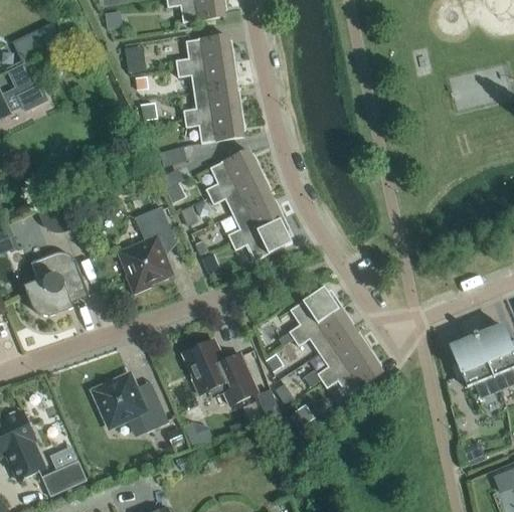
[(223,16),(220,0),(165,0),(167,7),(179,5),(182,22),(223,16)]
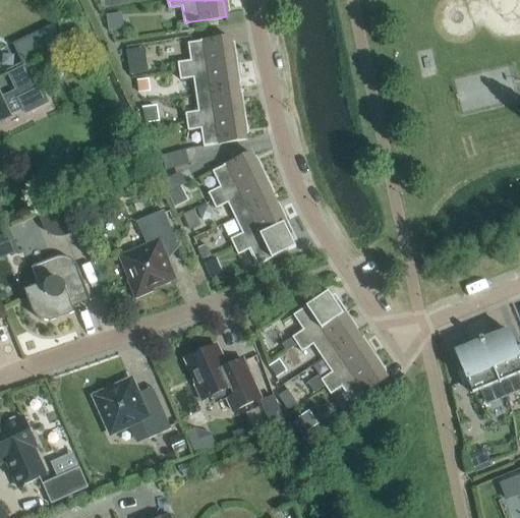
[(121,26),(118,10),(106,12),(108,29),(121,26)]
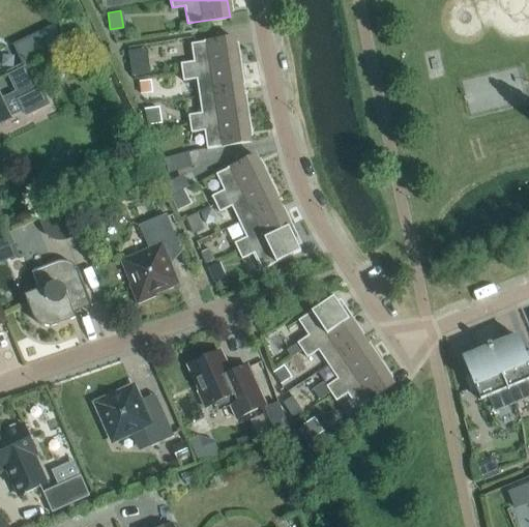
[(31,36),(40,57),(60,49),(50,28),(31,36)]
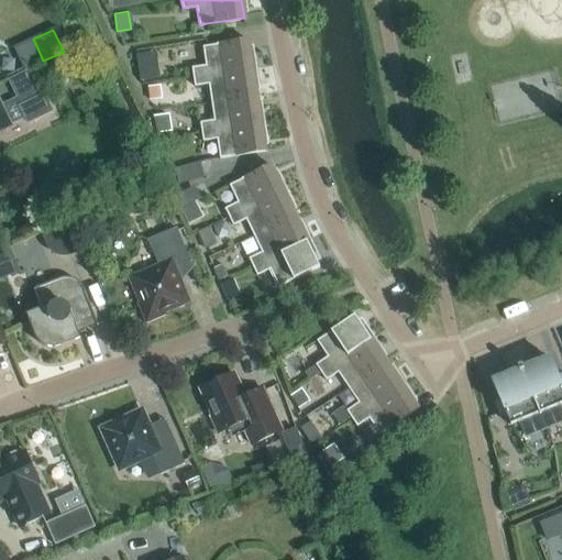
[(252,66),(248,37),(202,44),(205,63),(191,65),(193,75),(252,66)]
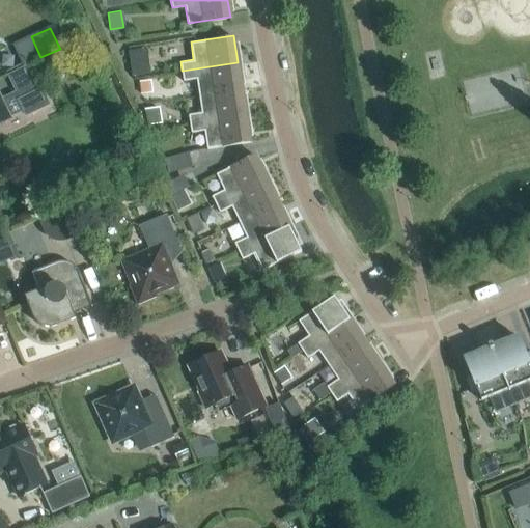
[(144,72),(140,48),(129,49),(133,73),(144,72)]
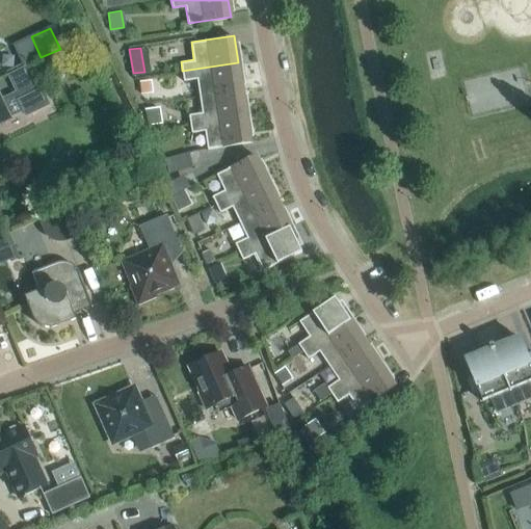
[(242,88),(238,62),(182,71),(183,79),(196,78),(198,95),(242,88)]
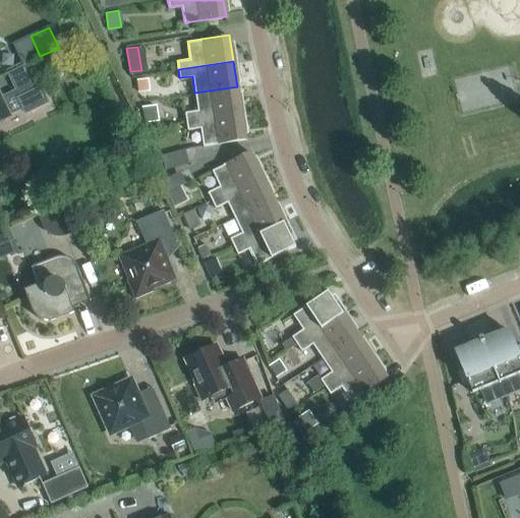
[(30,62),(5,73),(16,98),(23,113),(48,102),(41,87),(30,62)]
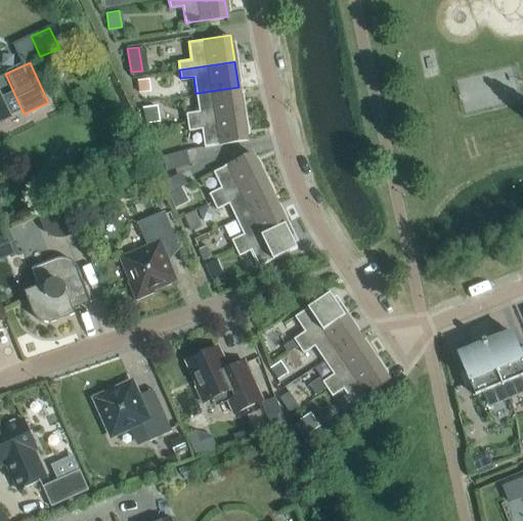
[(147,89),(145,77),(137,78),(139,90),(147,89)]
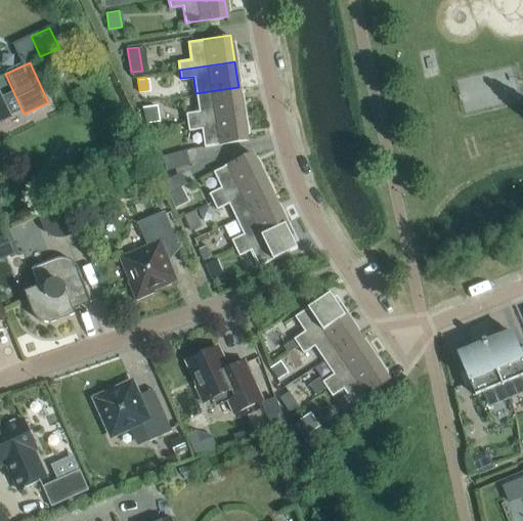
[(242,113),(238,87),(195,93),(199,110),(185,112),(186,121),(242,113)]
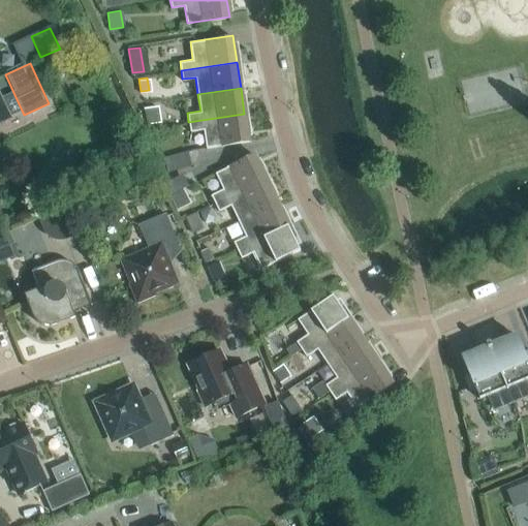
[(0,120),(9,116),(0,96),(0,120)]
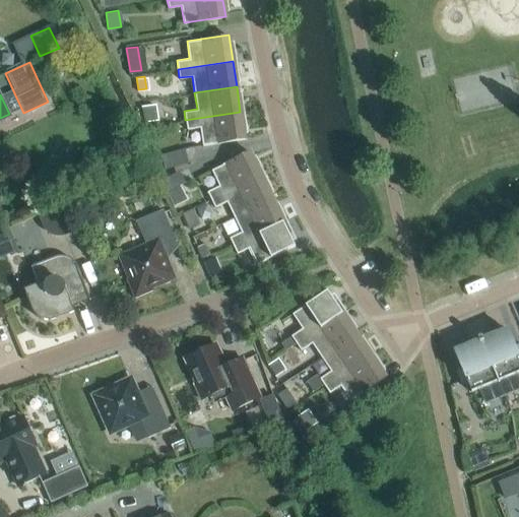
[(154,102),(141,104),(144,120),(156,118),(154,102)]
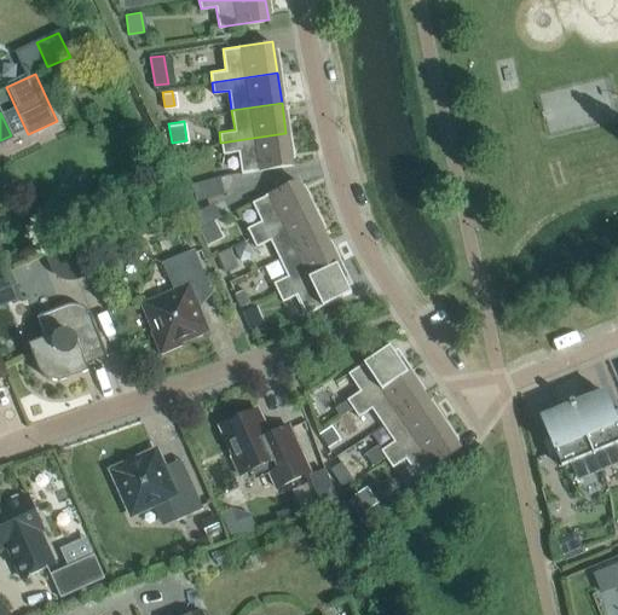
[(290,163),(286,133),(220,143),(223,152),(237,150),(241,172),(290,163)]
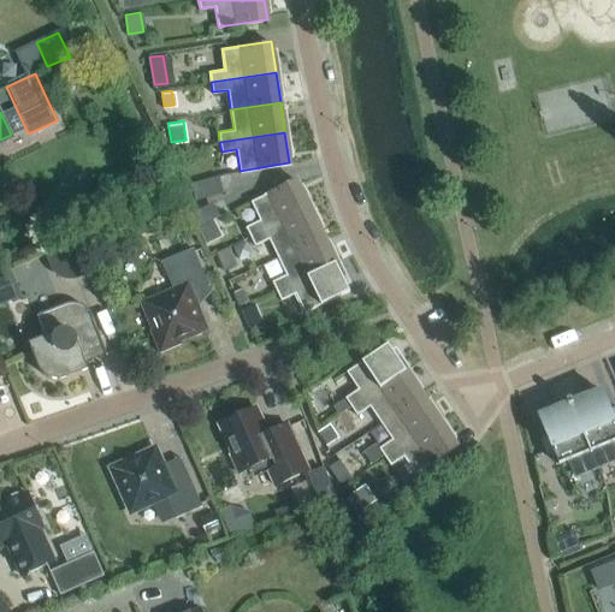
[(222,190),(217,174),(190,182),(195,198),(222,190)]
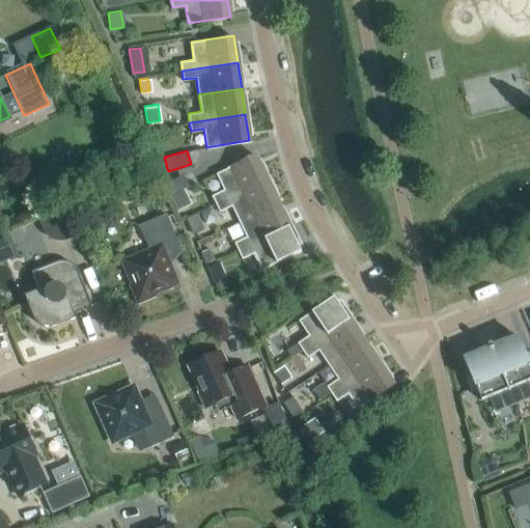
[(215,202),(267,177),(254,154),(216,172),(223,189),(211,194),(215,202)]
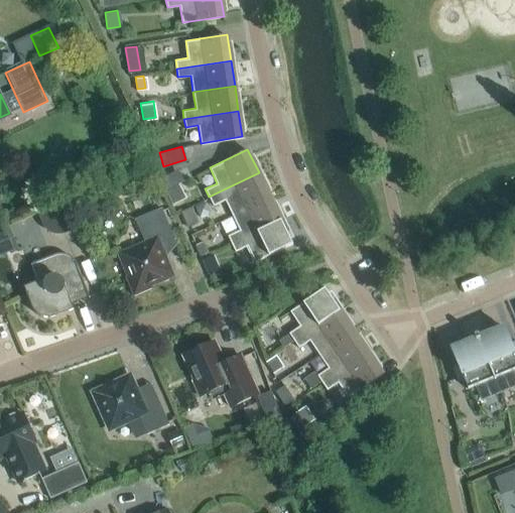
[(172,204),(184,197),(171,170),(159,176),(172,204)]
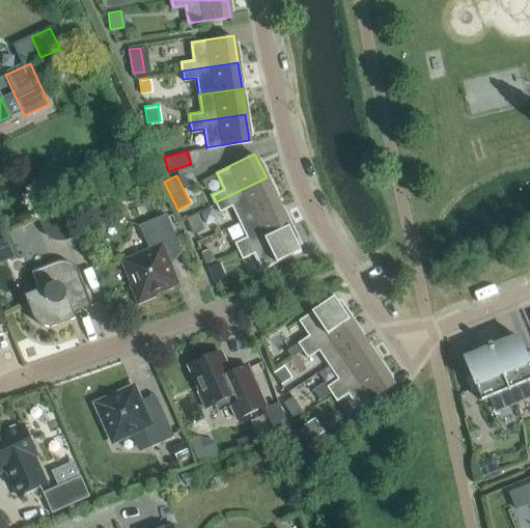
[(278,201),(267,177),(215,202),(219,211),(231,204),(239,220),(278,201)]
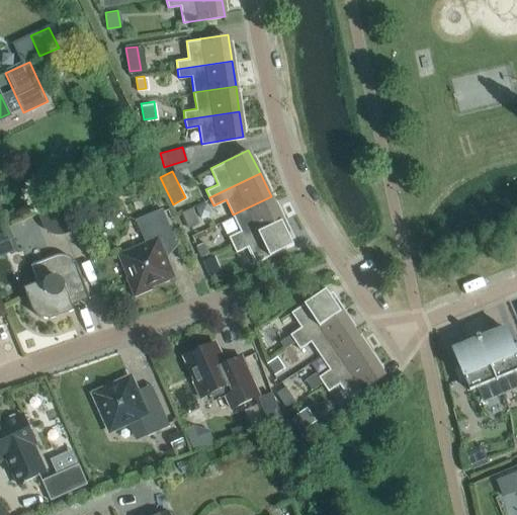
[(109,199),(127,191),(123,180),(104,188),(109,199)]
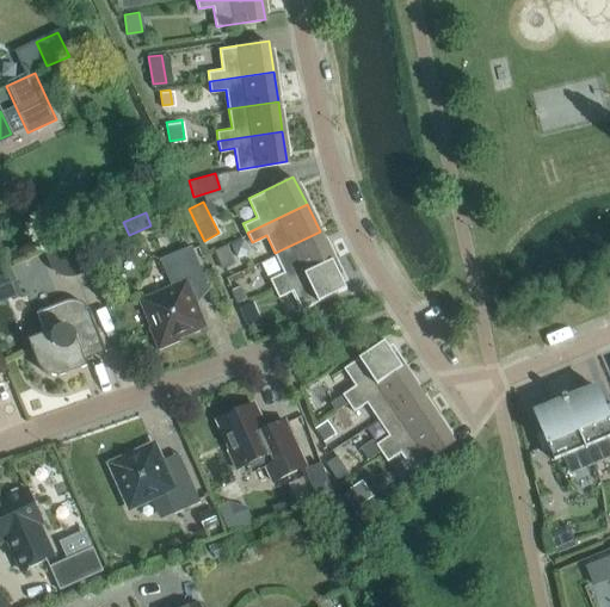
[(273,287),(332,259),(320,231),(275,253),(283,271),(269,278),(273,287)]
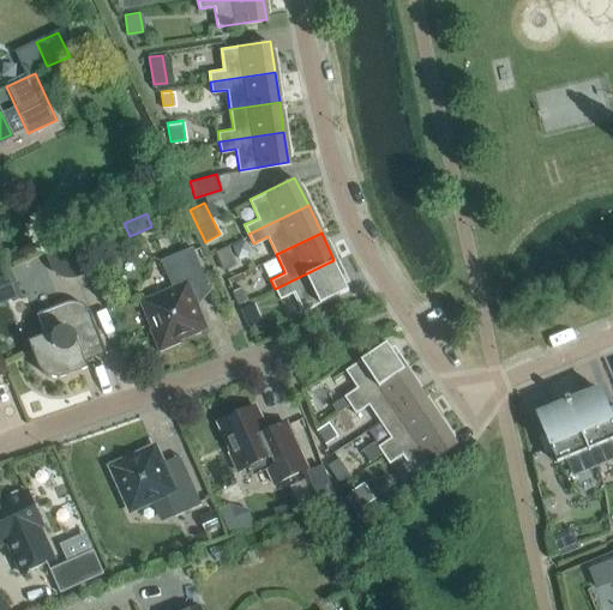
[(192,296),(209,289),(191,246),(161,259),(173,288),(142,301),(152,326),(149,327),(158,350),(180,340),(179,337),(204,326),(192,296)]
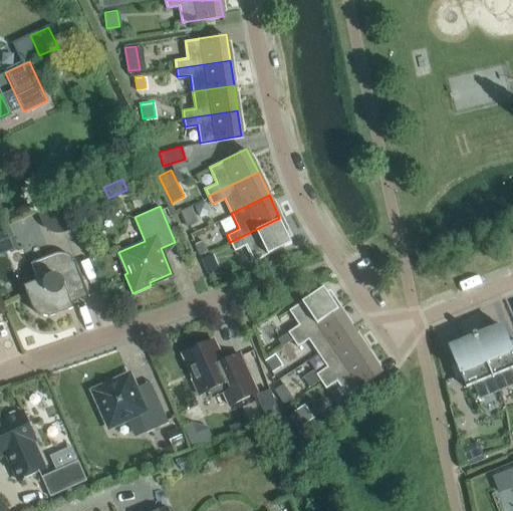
[(189,206),(180,210),(187,225),(196,220),(189,206)]
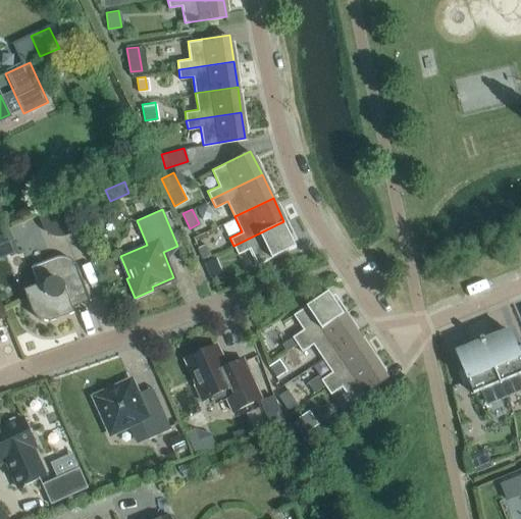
[(6,219),(0,221),(0,239),(12,234),(6,219)]
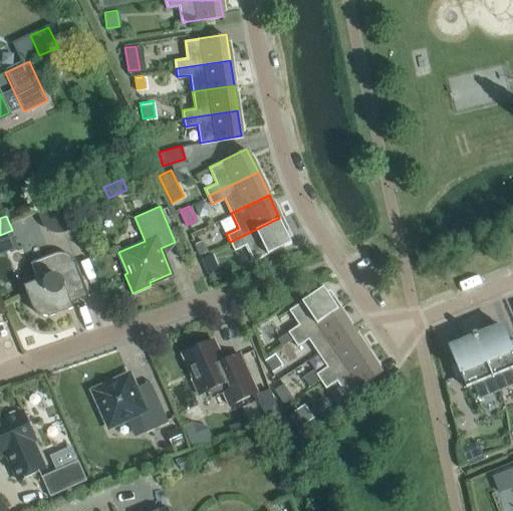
[(291,242),(279,218),(230,242),(234,249),(246,244),(253,260),(291,242)]
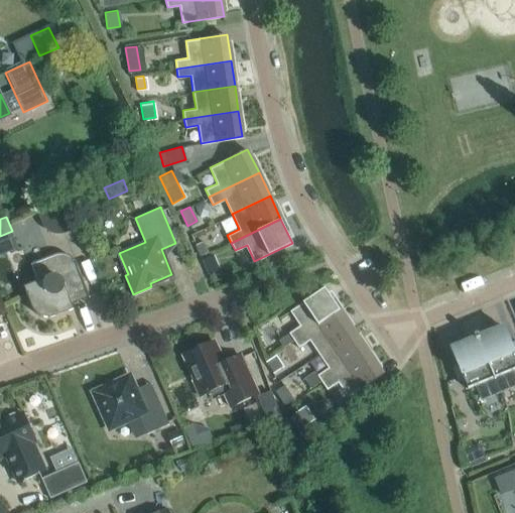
[(195,244),(200,255),(208,251),(202,241),(195,244)]
